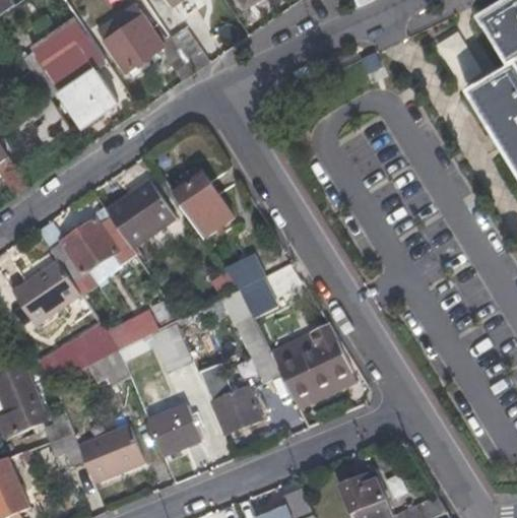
[(0,12),(12,4),(9,0),(0,0),(0,12)]
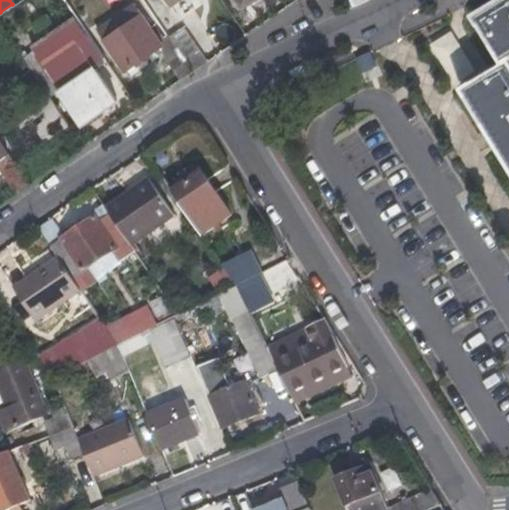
[(505,0),(475,20),(503,68),(508,64),(508,0),(505,0)]
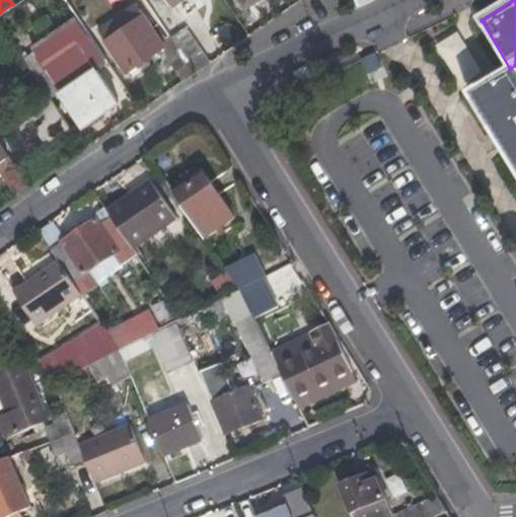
[(96,27),(126,68),(160,45),(133,3),(96,27)]
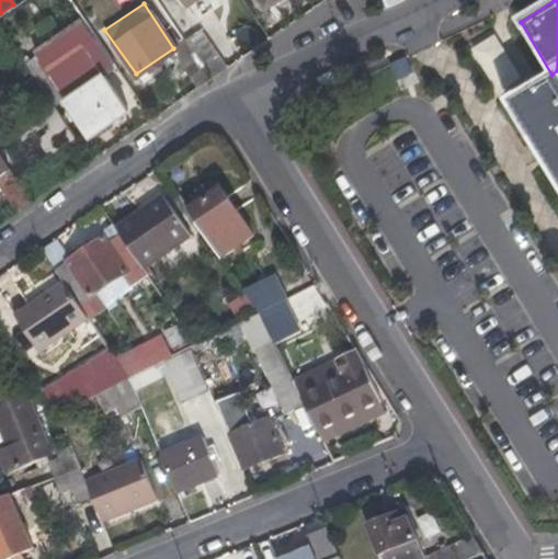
[(52,102),(55,106),(65,99),(66,99),(47,70),(83,45),(102,73),(114,65),(83,20),(35,54),(37,57),(26,65),(52,102)]
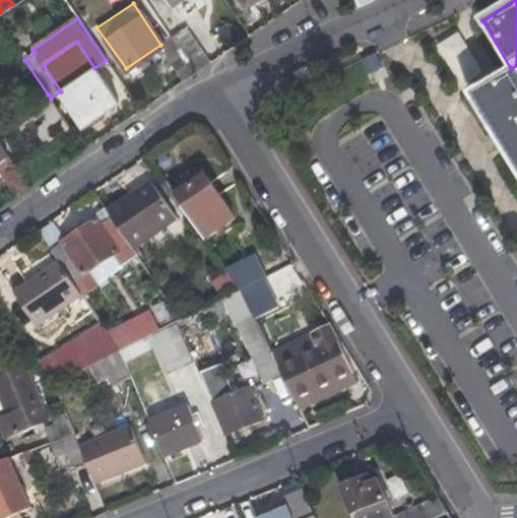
[(208,63),(184,26),(169,37),(177,47),(195,72),(208,63)]
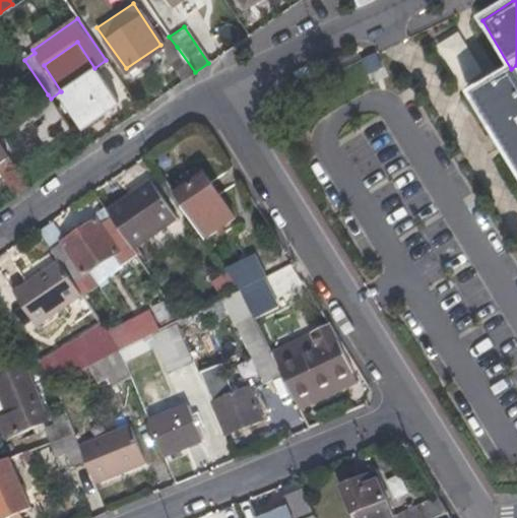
[(61,91),(60,91),(82,124),(116,101),(94,68),(77,42),(44,65),(61,91)]
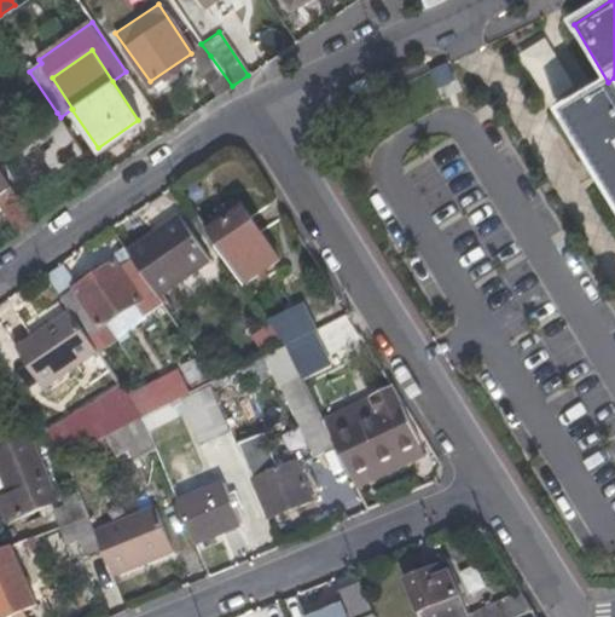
[(210,56),(196,67),(215,96),(232,86),(210,56)]
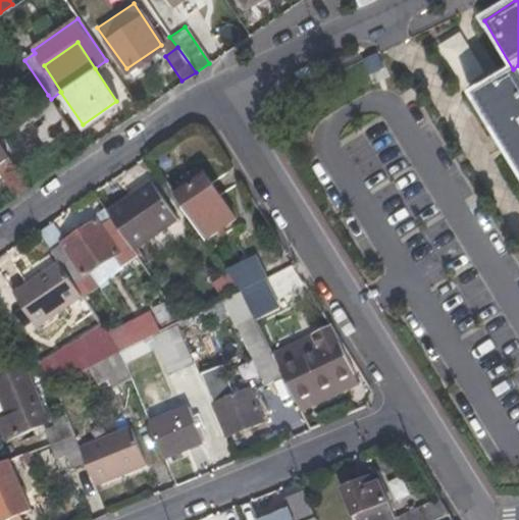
[(0,71),(26,110),(0,127),(0,141),(15,163),(68,127),(46,96),(48,95),(24,60),(21,55),(0,69),(0,71)]
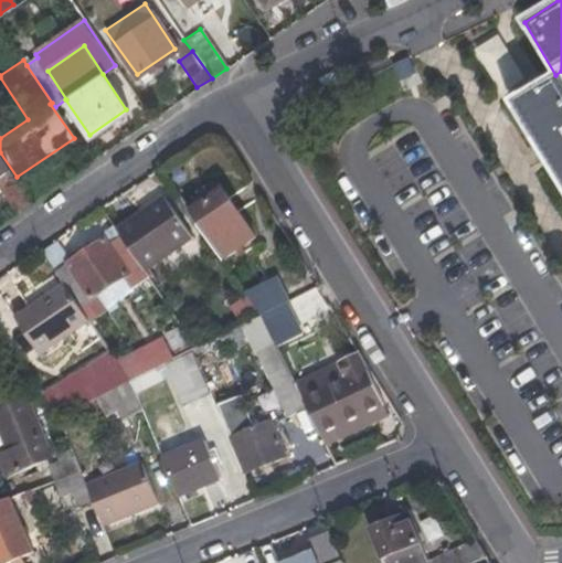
[(561,184),(561,71),(555,75),(511,103),(561,184)]
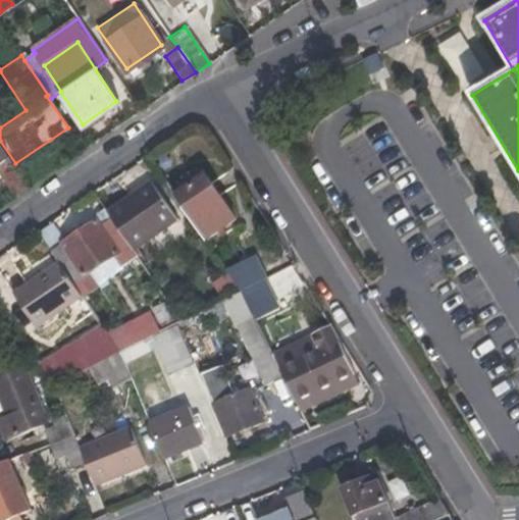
[(15,163),(0,141),(0,173),(15,196),(30,186),(15,163)]
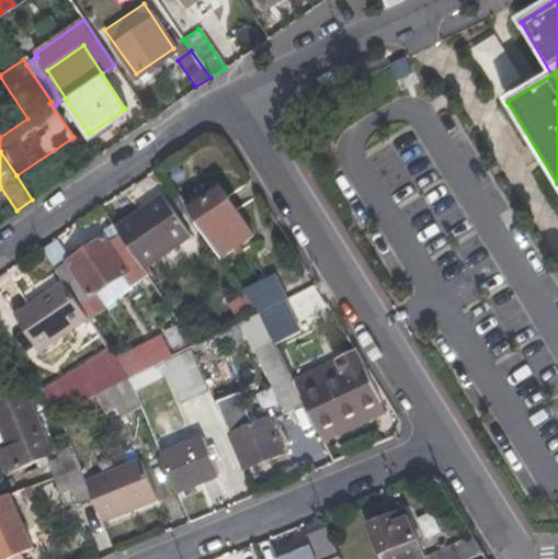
[(249,235),(214,183),(182,203),(218,255),(249,235)]
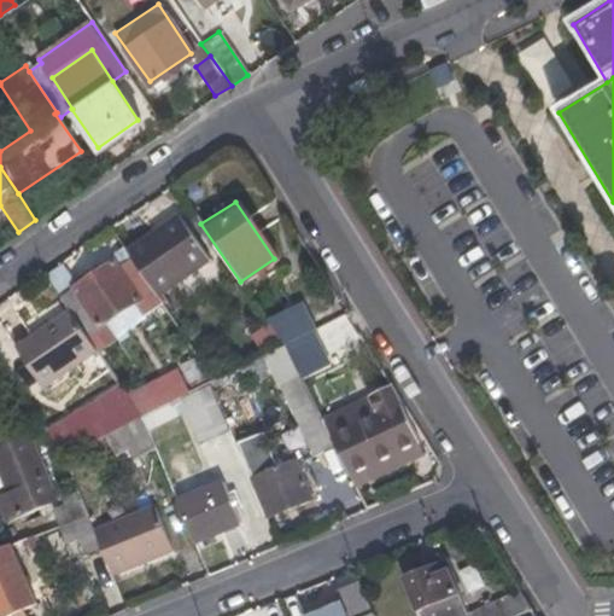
[(156,226),(159,231),(128,251),(155,291),(157,295),(208,260),(175,213),(156,226)]
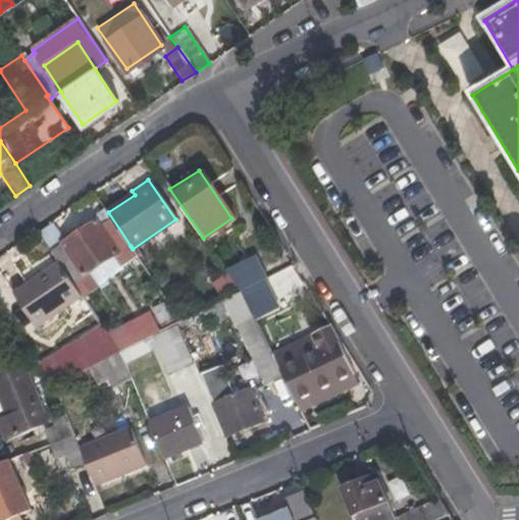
[(131,246),(108,212),(51,251),(57,261),(72,283),(131,246)]
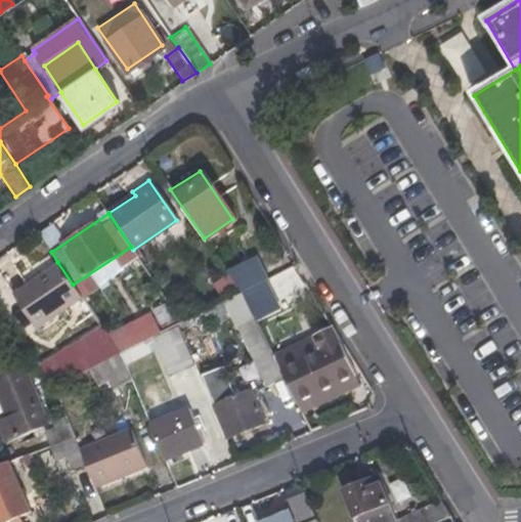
[(265,278),(254,257),(226,271),(240,291),(265,278)]
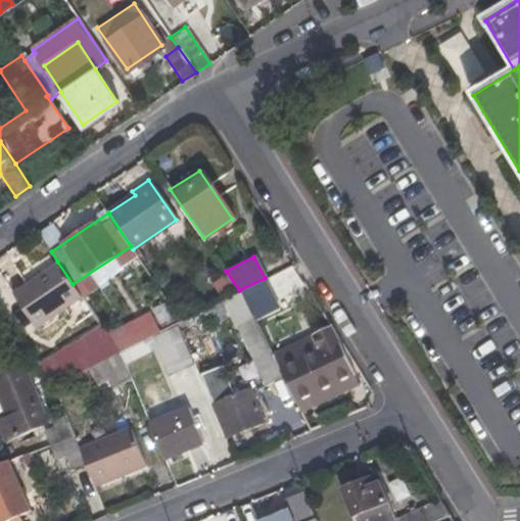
[(64,309),(71,318),(88,306),(73,284),(57,262),(12,293),(35,328),(64,309)]
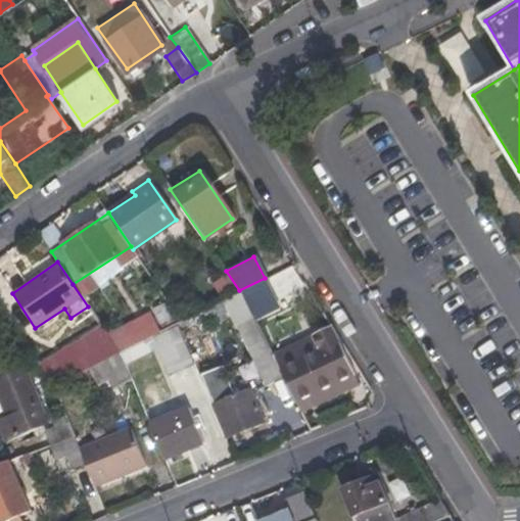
[(353,376),(346,357),(330,325),(311,333),(318,348),(278,368),(282,377),(294,401),(353,376)]
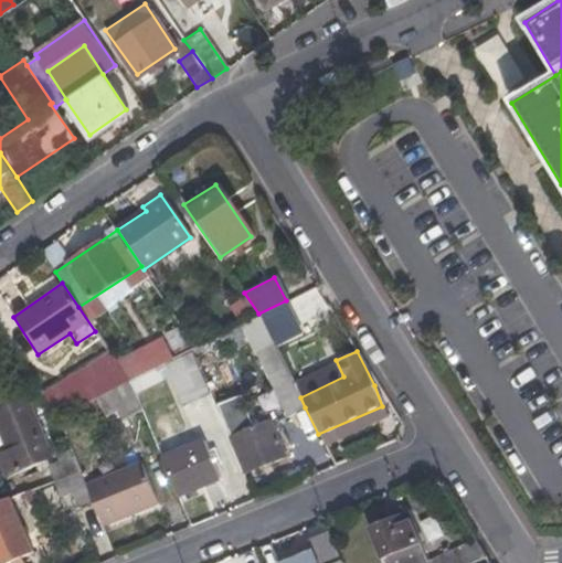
[(336,360),(292,380),(300,397),(343,376),(336,360)]
